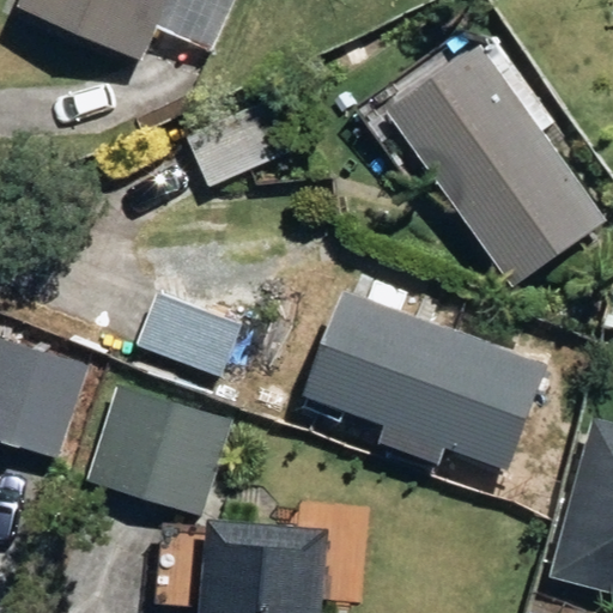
[(20,0),(18,8),(140,64),(157,30),(212,54),(236,0),(20,0)]
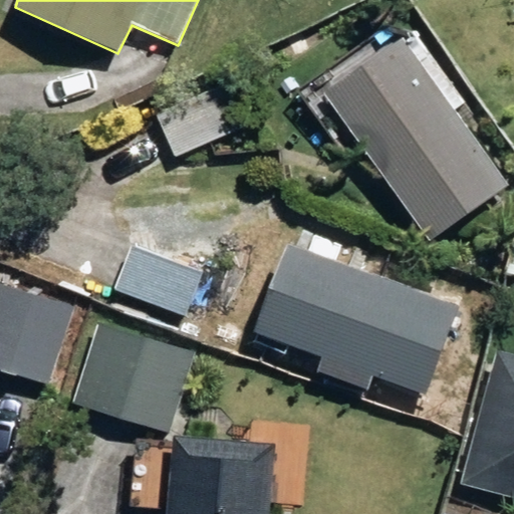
[(327,97),(429,241),(505,188),(403,43),(327,97)]
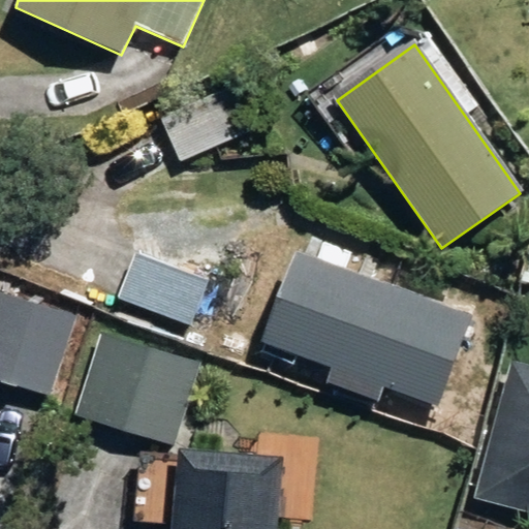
[(160,118),(180,160),(257,126),(239,83),(160,118)]
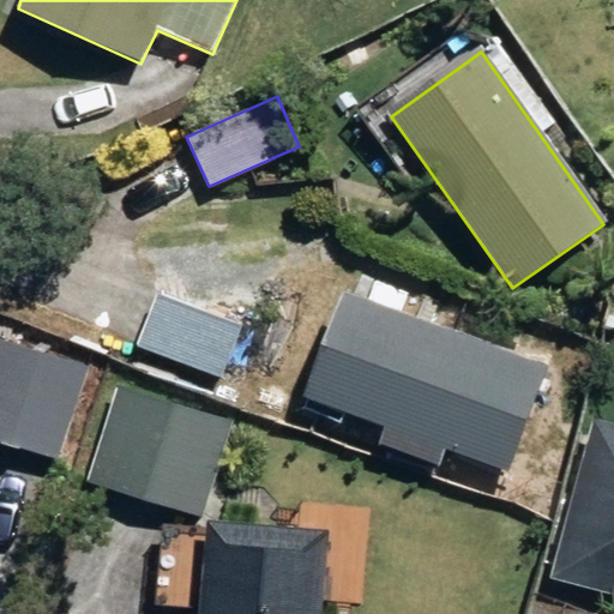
[(402,435),(507,475),(547,368),(341,293),(300,398),(384,428),(379,443),(398,447),(402,435)]
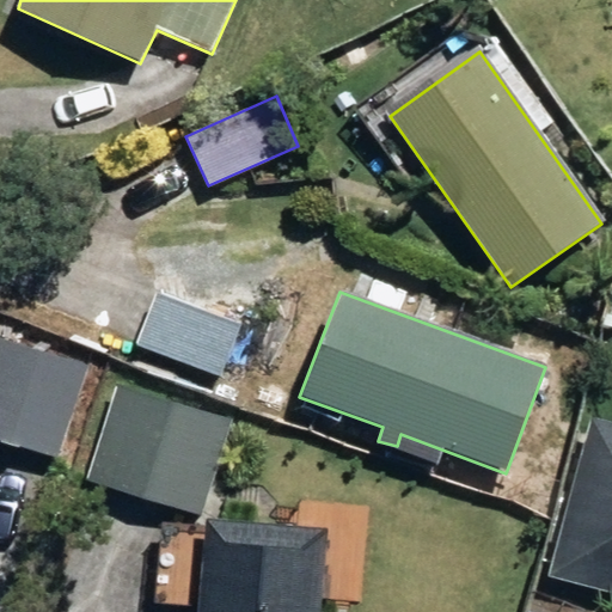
[(135,344),(220,377),(239,325),(154,294),(135,344)]
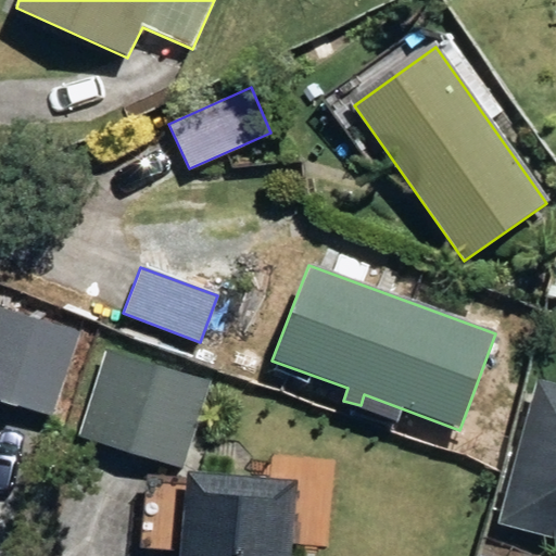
[(0,397),(55,413),(81,327),(0,303),(0,397)]
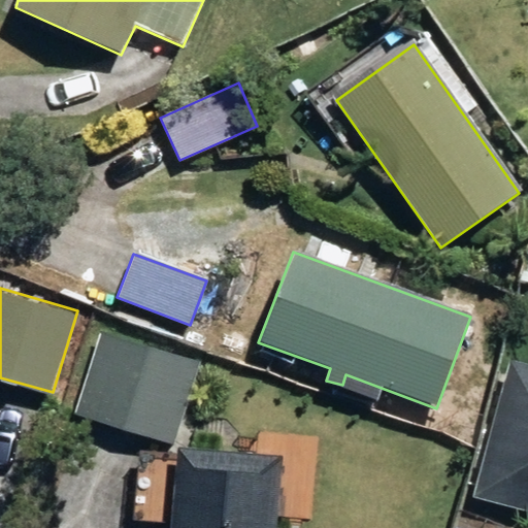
[(74,416),(174,447),(200,361),(100,331),(74,416)]
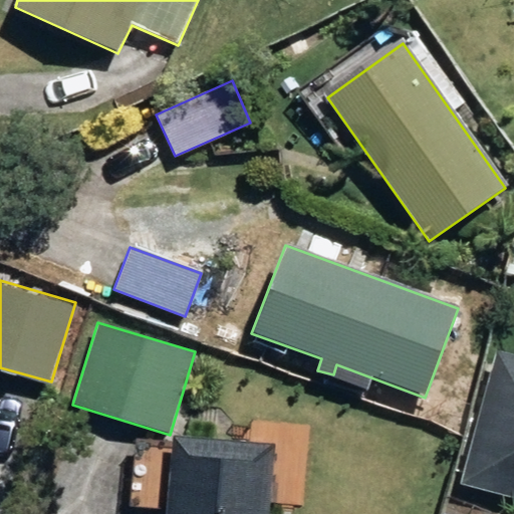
[(513,355),(497,351),(465,480),(513,492),(513,355)]
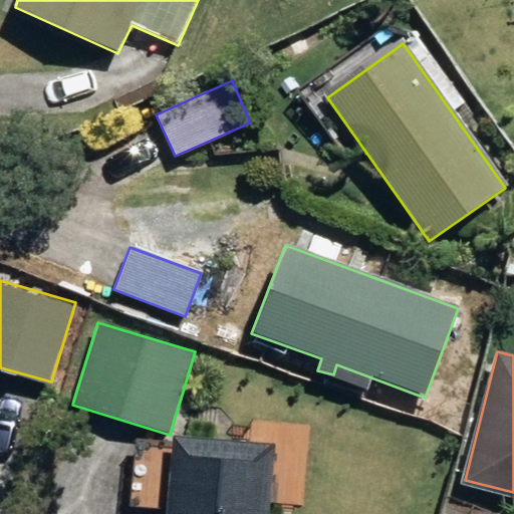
[(0,437),(0,513),(11,513),(22,437),(0,437)]
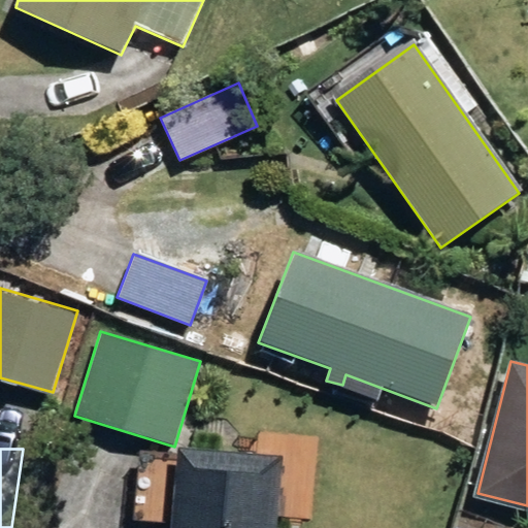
[(170,527),(275,527),(282,459),(176,450),(170,527)]
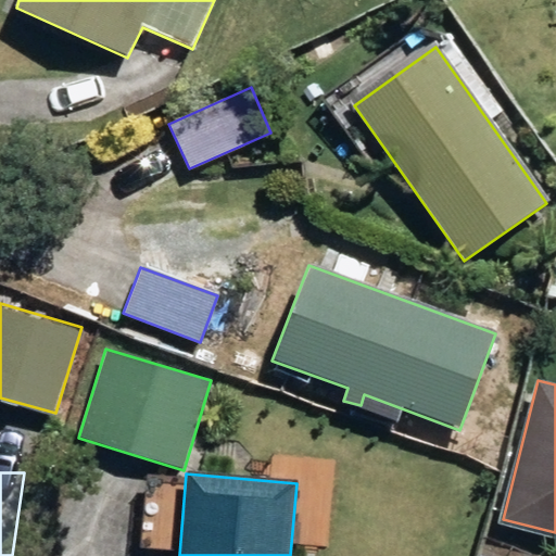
All buildings are outlined.
